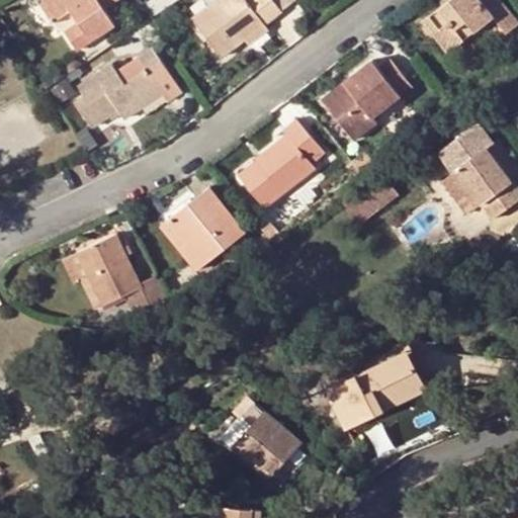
[(50,0),(42,4),(53,20),(70,9),(78,21),(65,29),(76,50),(114,24),(103,7),(113,0),(50,0)]
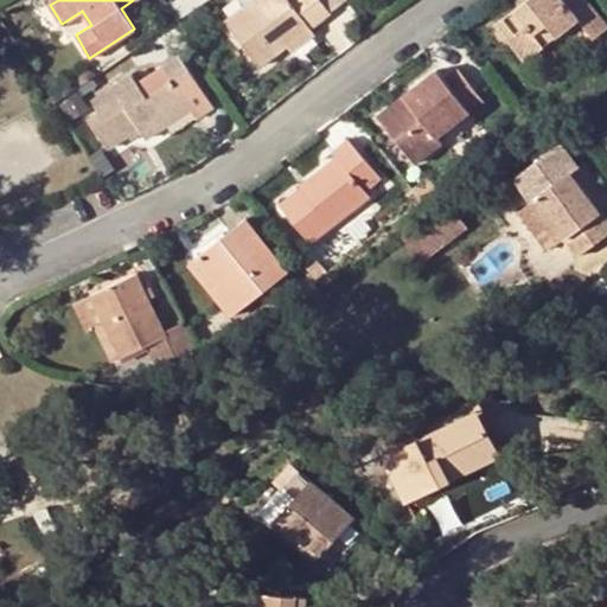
[(178,0),(172,4),(181,18),(208,0),(178,0)]
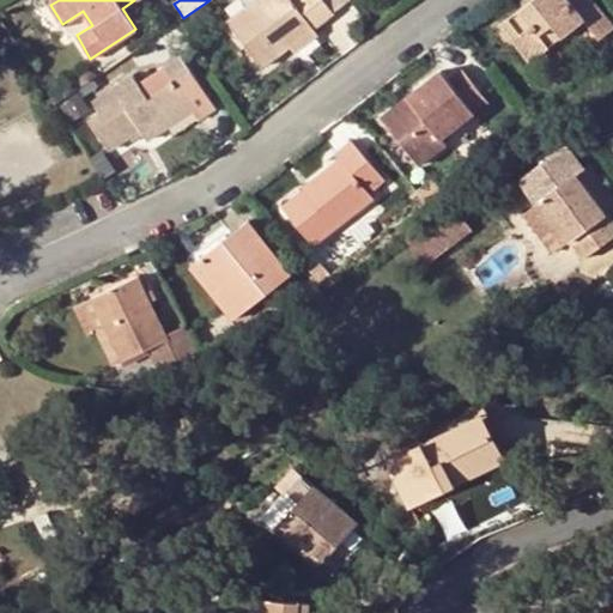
[(262,66),(290,46),(315,26),(333,12),(325,0),(254,0),(230,19),(262,66)]
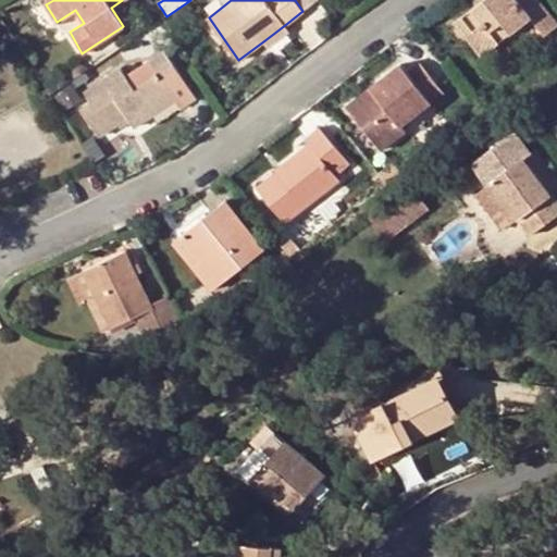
[(518,0),(485,0),(456,24),(482,57),(532,17),(545,36),(556,26),(556,22),(540,0),(520,0),(519,1),(518,0)]
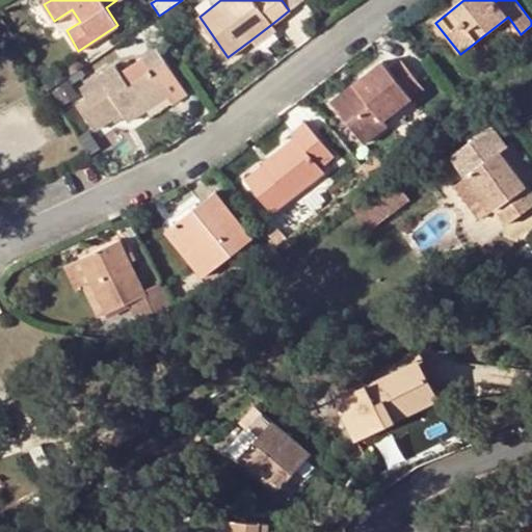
[(273,23),(251,40),(256,47),(277,30),(273,23)]
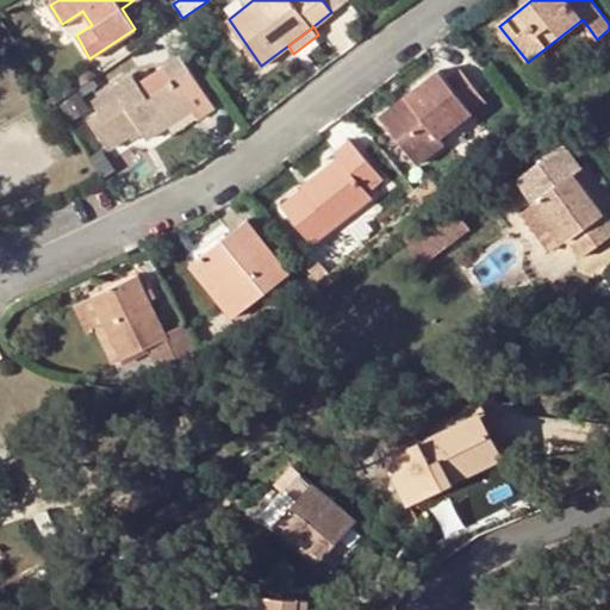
[(107,149),(128,136),(138,129),(139,128),(142,135),(147,141),(167,128),(162,122),(188,105),(192,111),(198,118),(212,107),(180,57),(165,68),(174,82),(148,99),(138,83),(132,75),(92,99),(100,112),(89,119),(107,149)]
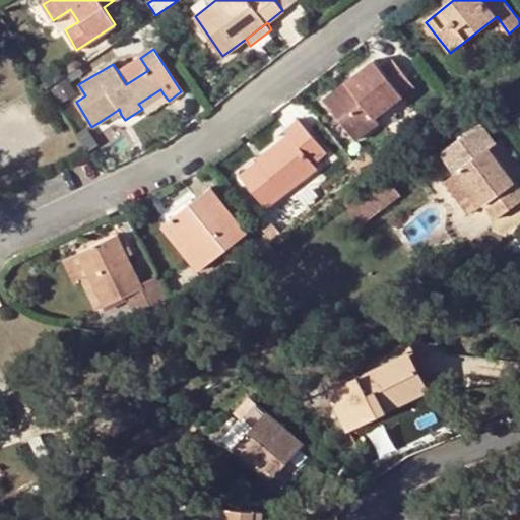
[(126,84),(148,70),(140,58),(118,71),(126,84)]
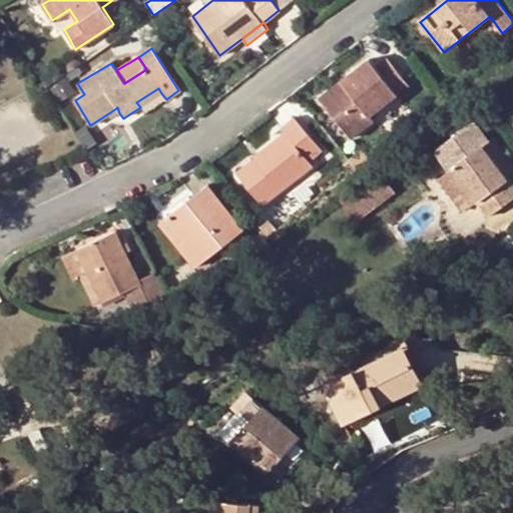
[(337,96),(332,90),(320,99),(353,141),(373,124),(369,118),(397,96),(409,86),(387,59),(375,68),(369,60),(342,82),(347,88),(337,96)]
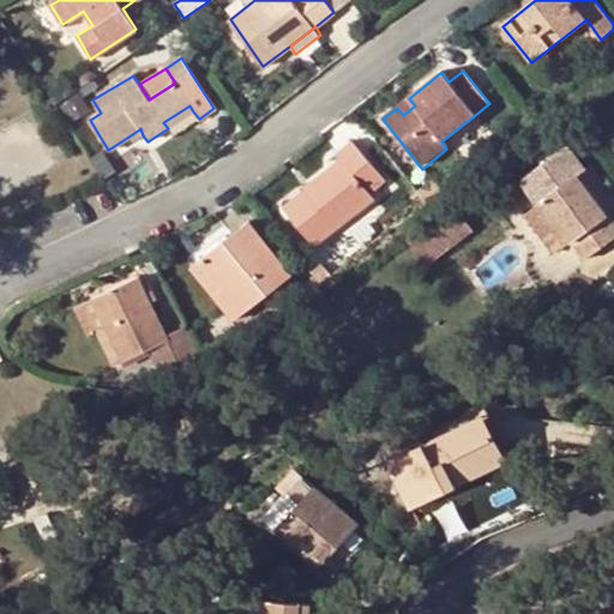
[(409,98),(397,108),(403,115),(415,106),(409,98)]
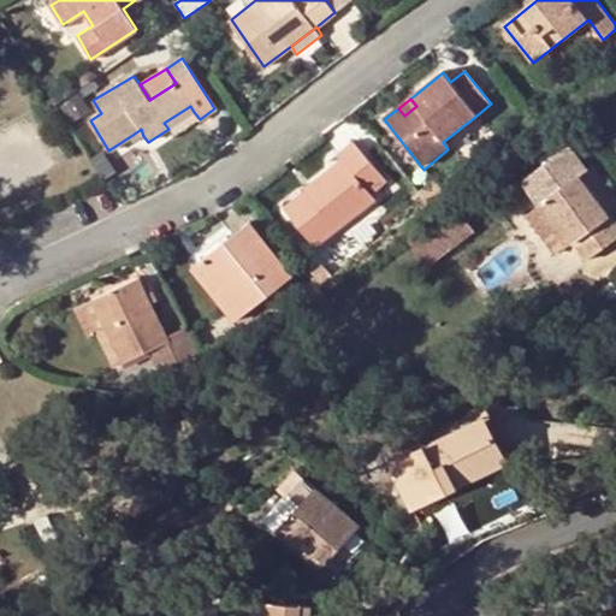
[(164,123),(169,129),(194,112),(190,106),(164,123)]
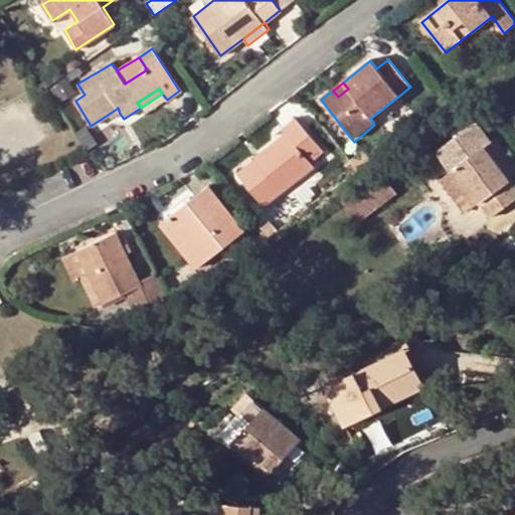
[(370,119),(374,125),(402,102),(398,97),(370,119)]
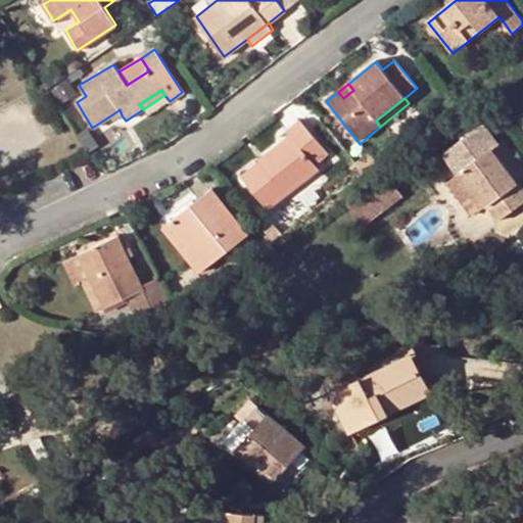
[(119,110),(109,116),(112,122),(122,115),(120,109),(119,110)]
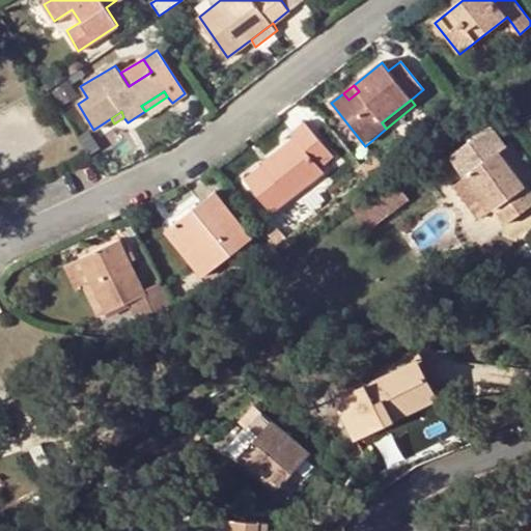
[(295,138),(246,178),(273,213),(324,173),(318,167),(333,156),(306,122),(290,134),(295,138)]
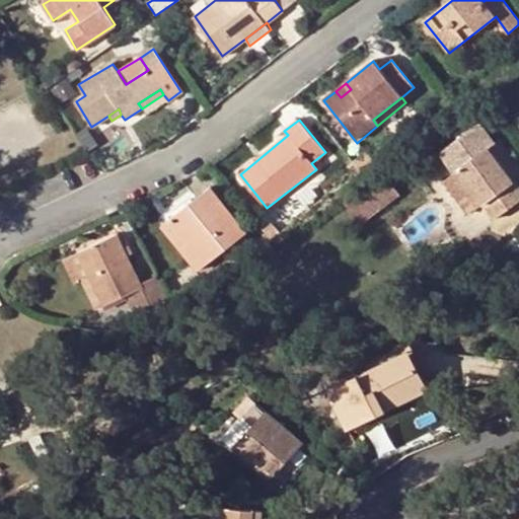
[(440,149),(455,170),(457,169),(482,202),(494,219),(518,199),(518,187),(514,180),(513,180),(511,178),(487,146),(494,141),(479,122),(440,149)]
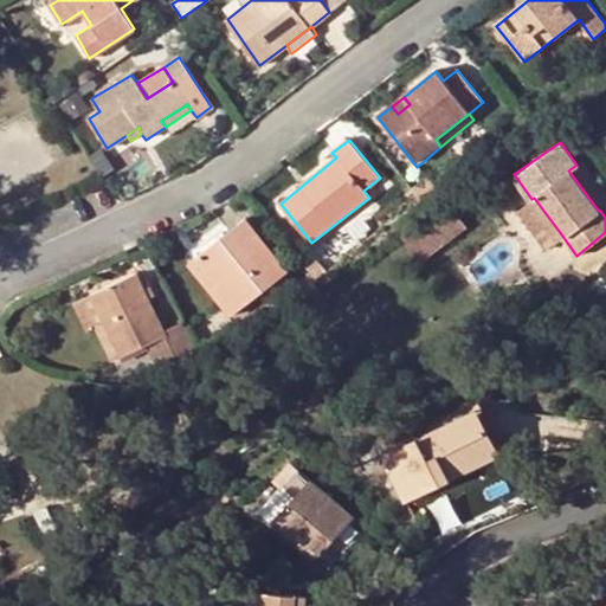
[(568,171),(597,208),(605,201),(605,194),(581,161),(577,165),(568,171)]
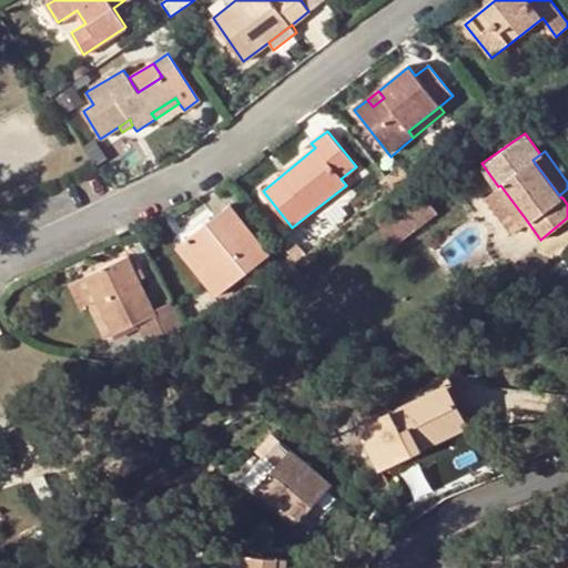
[(386,180),(394,190),(412,176),(404,168),(386,180)]
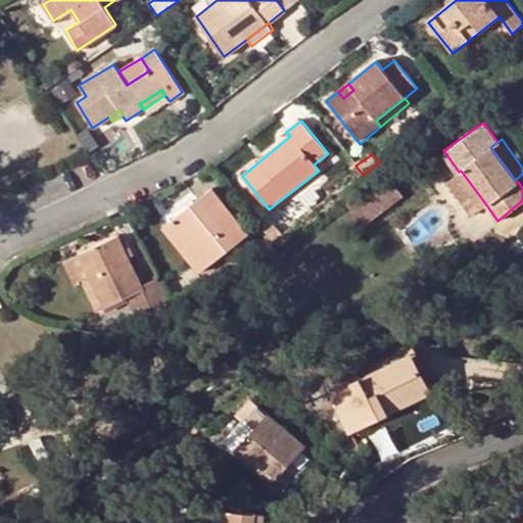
[(461,171),(459,172),(444,182),(468,216),(485,203),(461,171)]
